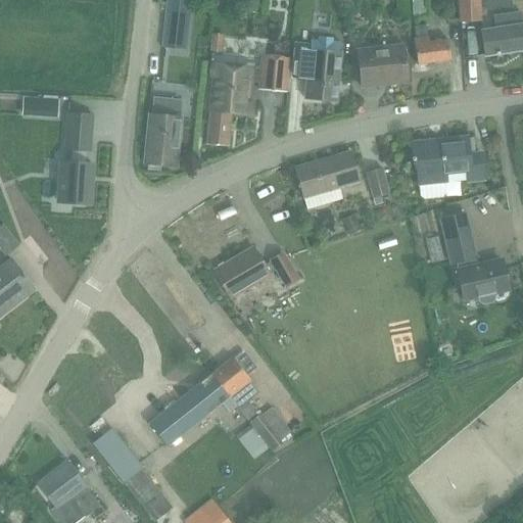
[(180,0),(165,0),(160,47),(186,50),(192,1),(180,0)]
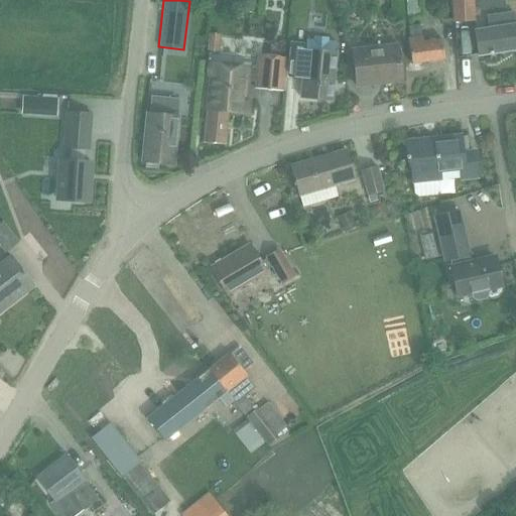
[(405,0),(407,18),(424,17),(423,0),(405,0)]
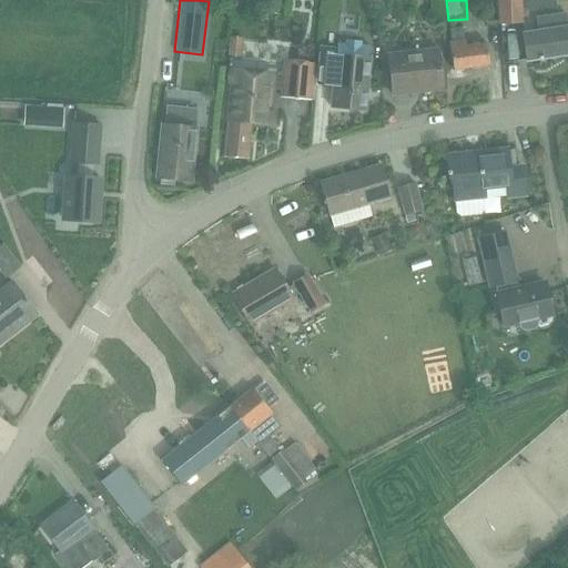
[(519,0),(497,0),(498,24),(520,23),(519,0)]
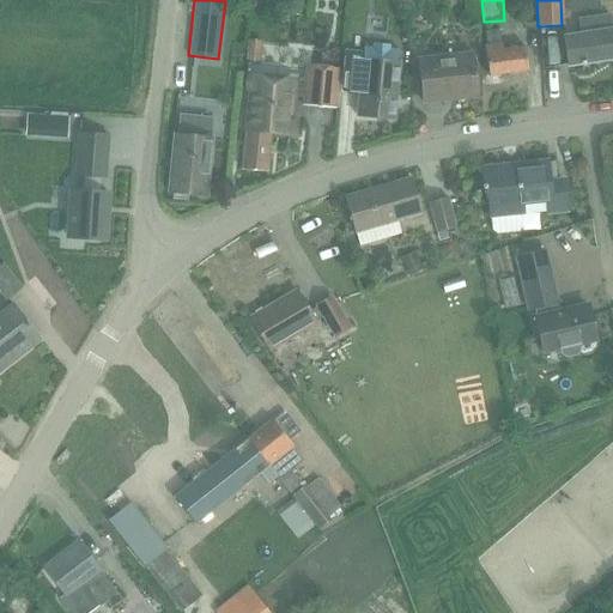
[(580,34),(565,36),(570,65),(612,58),(612,34),(612,30),(611,30),(610,16),(577,20),(580,34)]
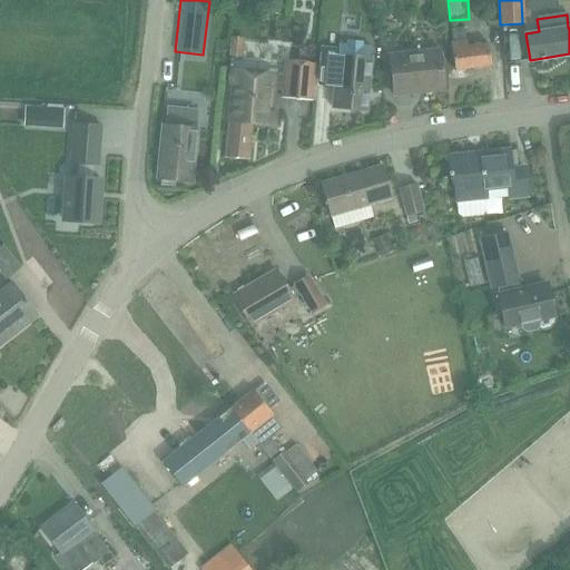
[(490,66),(487,43),(465,47),(463,28),(450,29),(452,42),(450,42),(453,71),(490,66)]
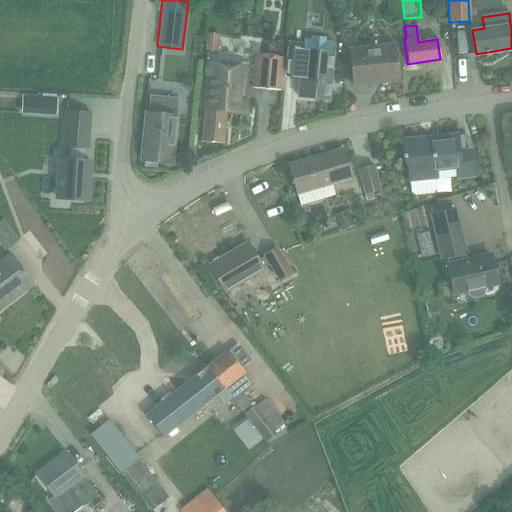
[(207,33),(205,51),(217,50),(218,34),(207,33)]
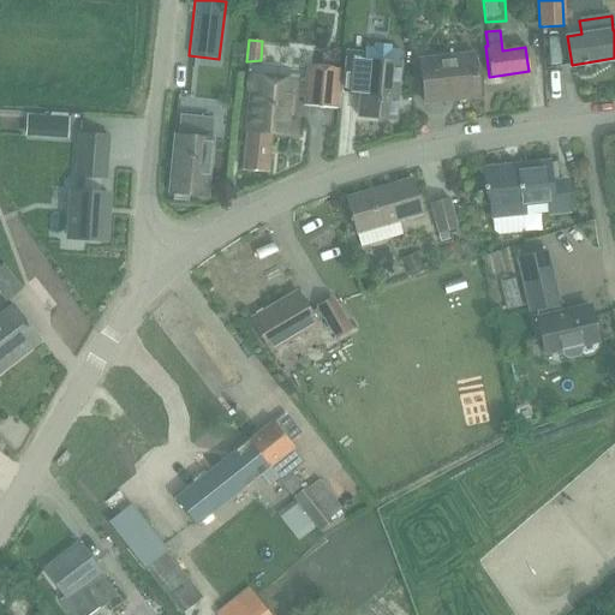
[(360,87),(357,117),(394,120),(399,63),(396,63),(398,51),(390,49),(390,46),(372,43),(372,48),(364,47),(363,54),(346,52),(342,84),(360,87)]
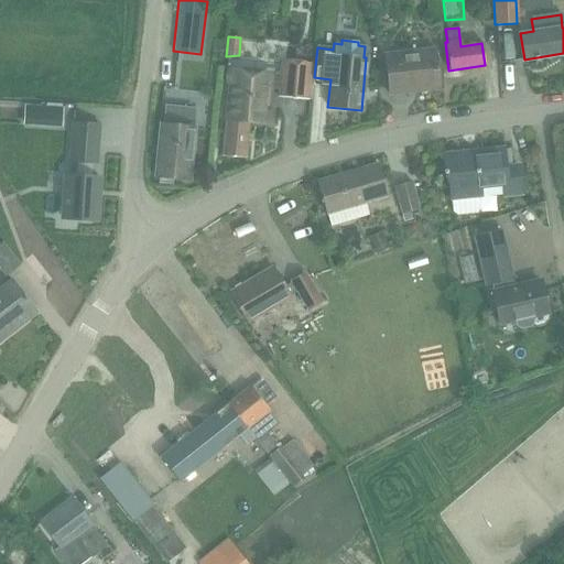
[(513,44),(499,44),(499,75),(513,74),(513,44)]
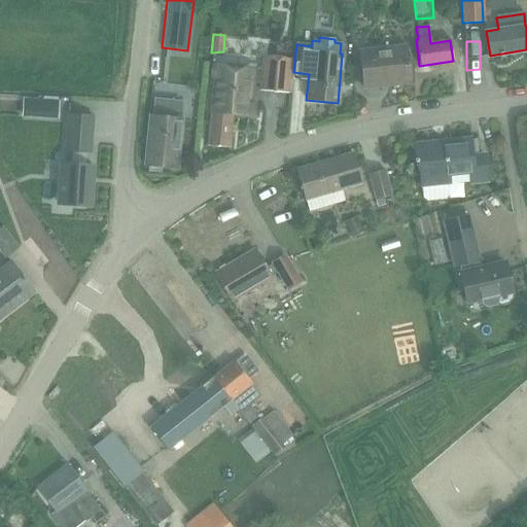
[(359,51),(361,67),(363,88),(409,82),(405,46),(359,51)]
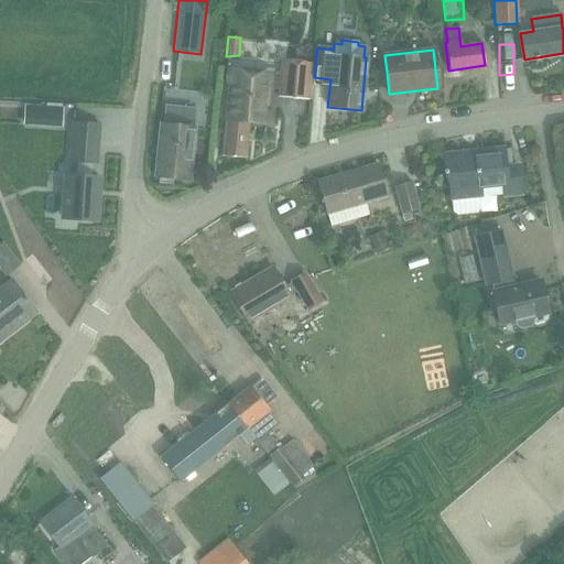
[(307,100),(310,78),(311,64),(281,61),(280,73),(229,68),(221,156),(245,159),(248,123),(270,126),(272,110),(263,110),(266,89),(279,90),(278,98),(307,100)]
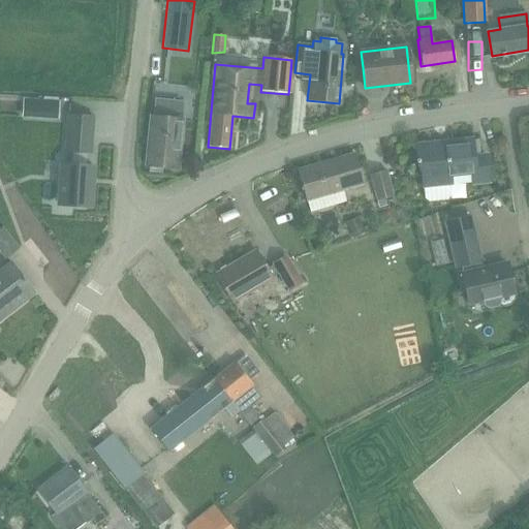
[(455,70),(419,72),(421,83),(456,80),(455,70)]
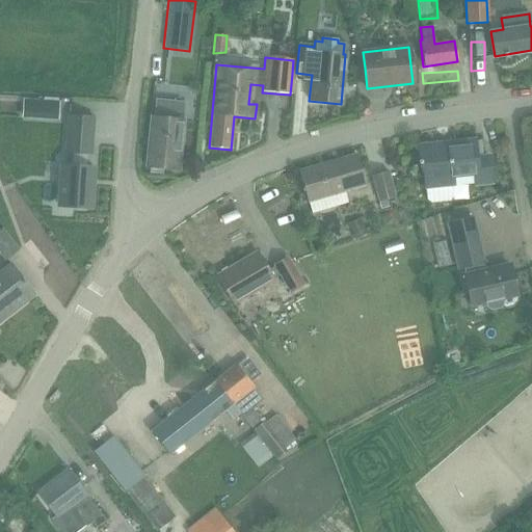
[(42,102),(42,118),(57,120),(58,103),(42,102)]
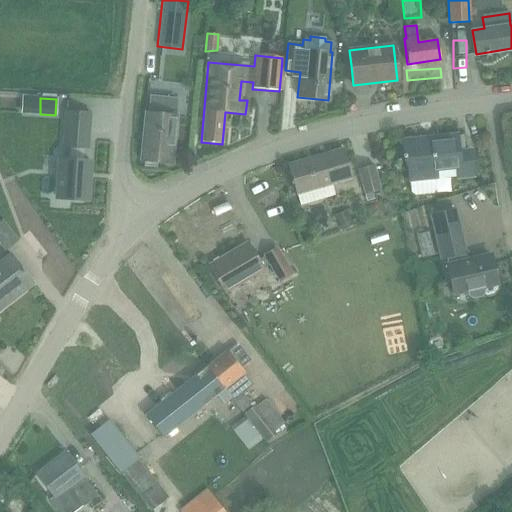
[(171,163),(173,143),(176,116),(177,100),(155,98),(153,114),(145,113),(140,160),(171,163)]
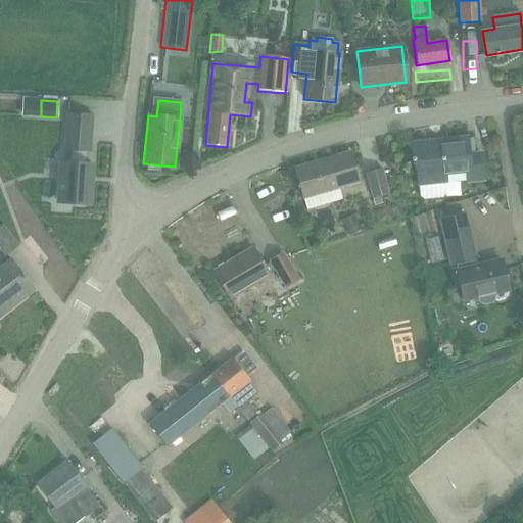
[(59,162),(57,202),(90,205),(92,164),(85,164),(86,150),(89,150),(92,113),(67,112),(64,149),(70,149),(69,163),(59,162)]
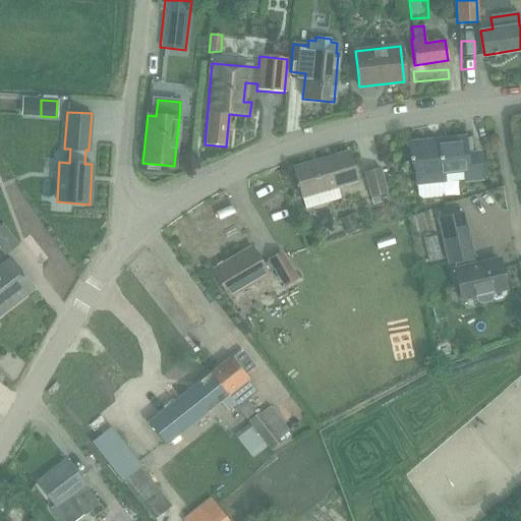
[(465,138),(409,145),(411,162),(413,162),(416,183),(417,195),(421,199),(440,197),(443,192),(442,180),(444,179),(443,172),(467,169),(469,180),(481,178),(479,155),(466,156),(465,138)]
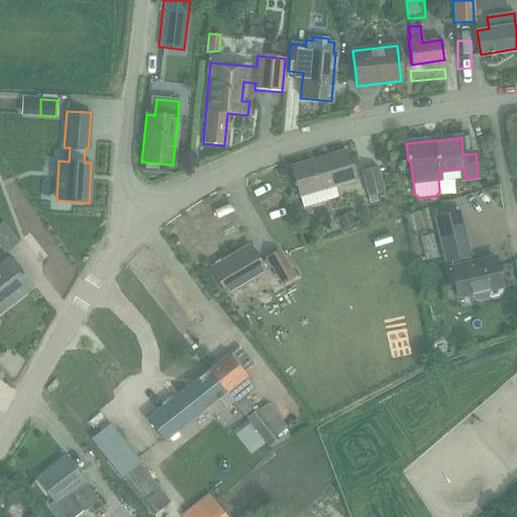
[(291,167),(296,186),(299,196),(354,180),(345,150),(291,167)]
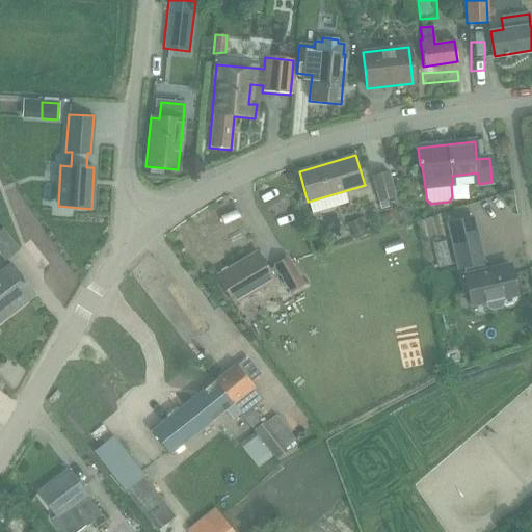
[(371,174),(376,198),(392,195),(387,170),(371,174)]
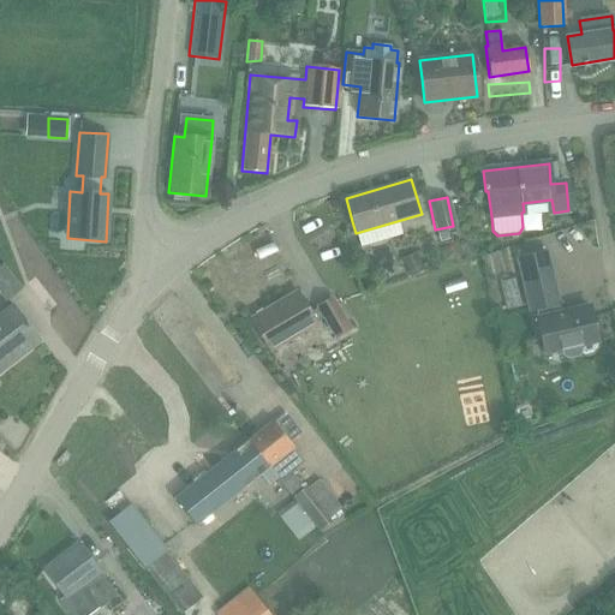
[(515,260),(529,314),(561,306),(548,251),(515,260)]
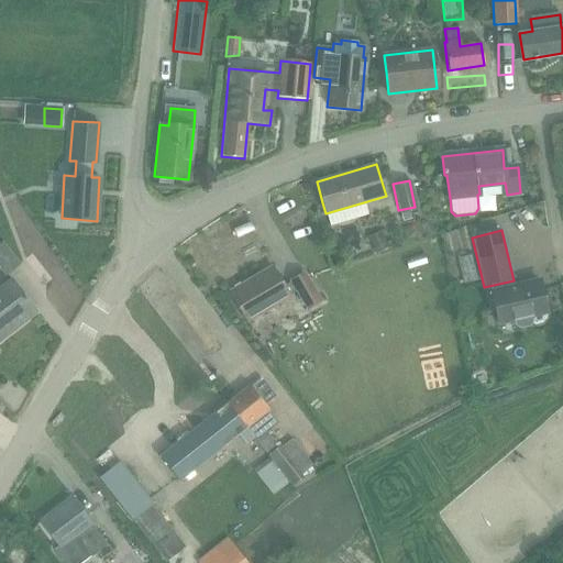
[(368,238),(375,254),(388,249),(382,232),(368,238)]
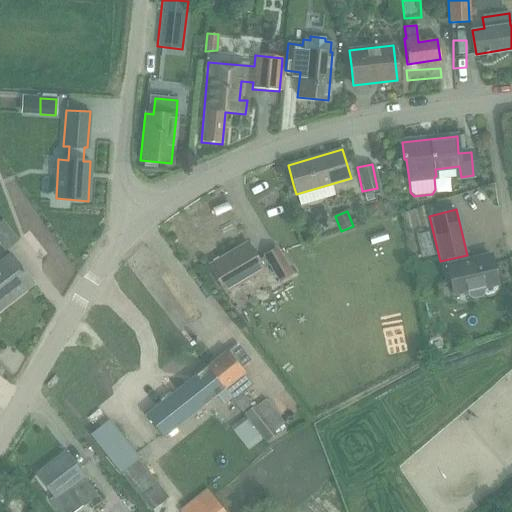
[(0,245),(5,253),(18,243),(1,222),(0,223),(0,245)]
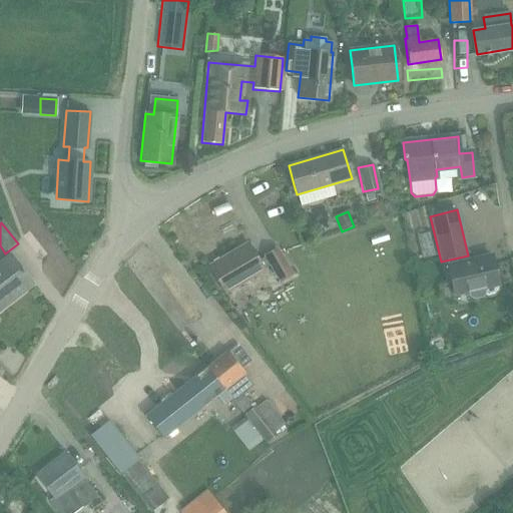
[(429,232),(417,235),(422,259),(434,255),(429,232)]
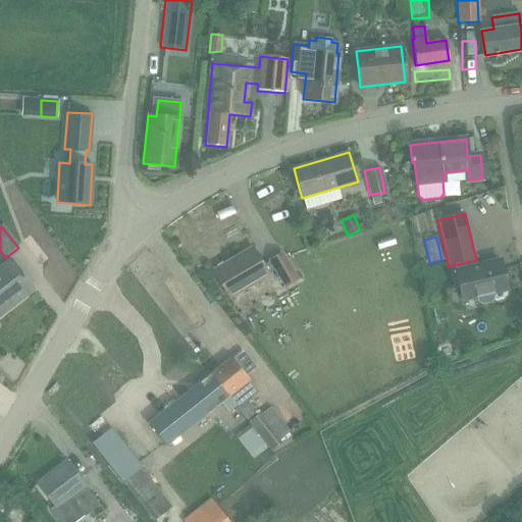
[(284,286),(297,279),(281,253),(269,260),(269,261),(262,265),(252,248),(212,270),(229,299),(268,275),(268,274),(274,270),(284,286)]
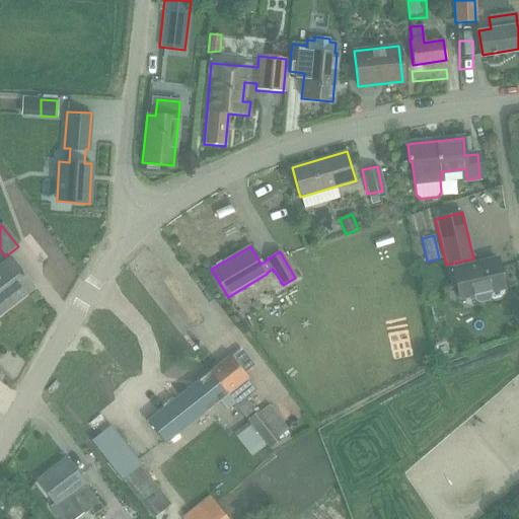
[(459,300),(474,296),(475,302),(478,303),(490,301),(491,298),(490,293),(503,290),(496,256),(452,267),(459,300)]
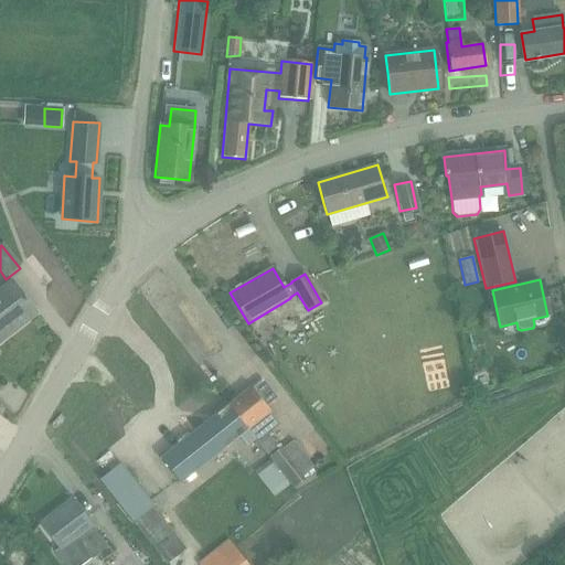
[(0,289),(0,341),(36,313),(11,281),(0,289)]
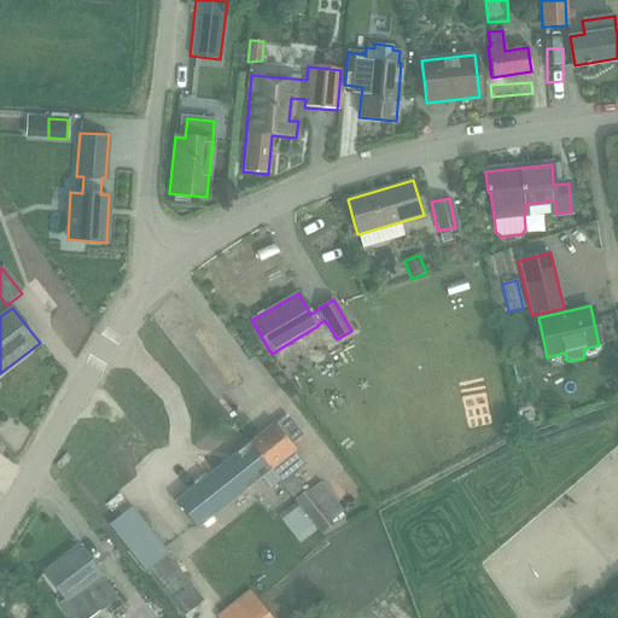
[(175,501),(196,529),(261,477),(270,489),(279,482),(320,535),(333,524),(307,489),(305,490),(293,474),(305,465),(290,444),(302,435),(287,417),(275,425),(274,424),(175,501)]
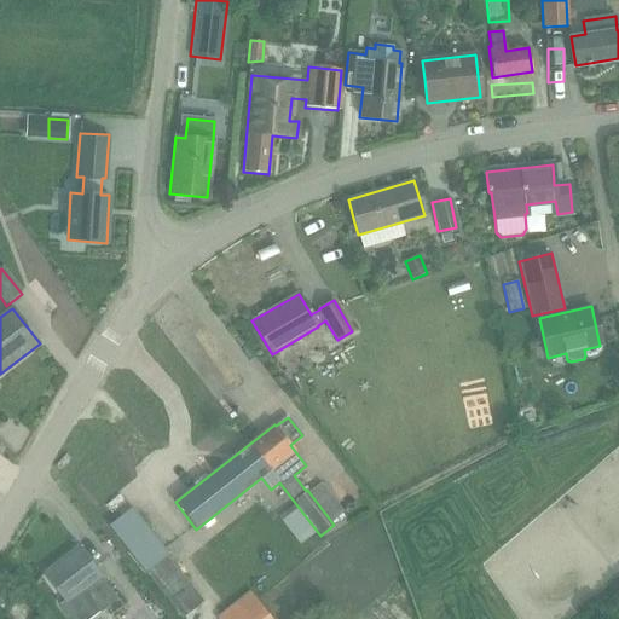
[(145,573),(169,555),(132,507),(108,526),(145,573)]
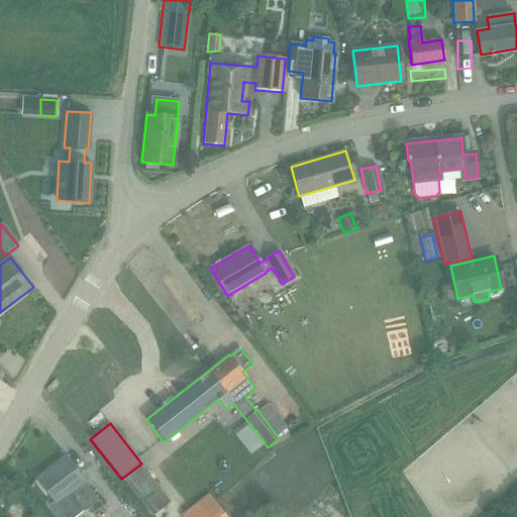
[(246,438),(233,448),(248,468),(262,456),(246,438)]
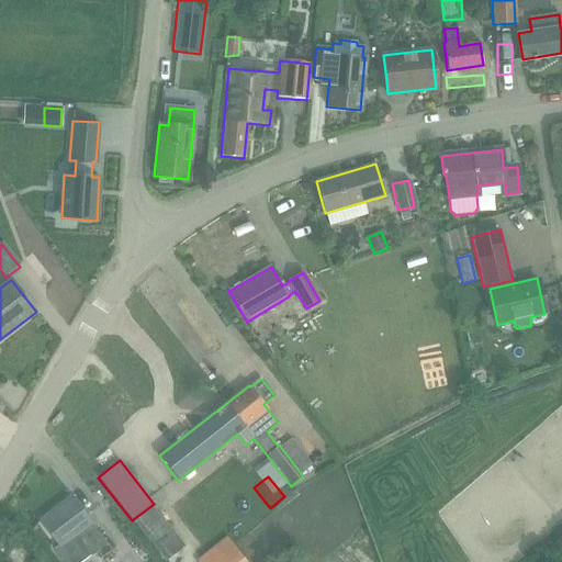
[(71,497),(40,521),(53,539),(58,546),(53,550),(62,561),(81,561),(90,555),(96,551),(101,558),(111,550),(85,515),(71,497)]
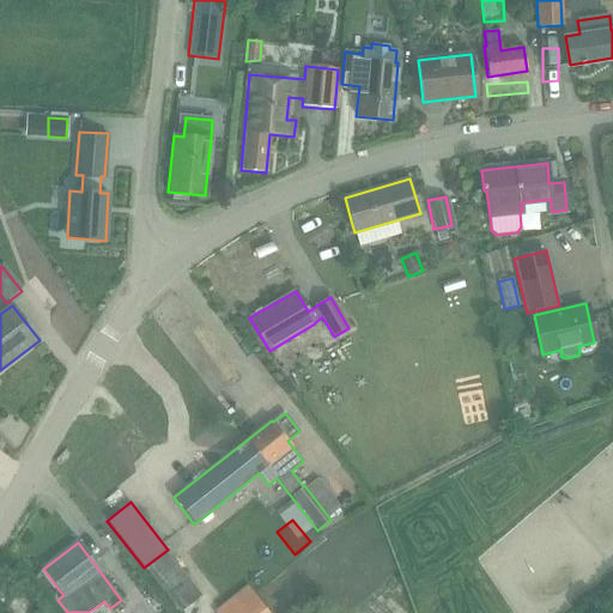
[(152,574),(167,592),(182,612),(202,595),(173,557),(152,574)]
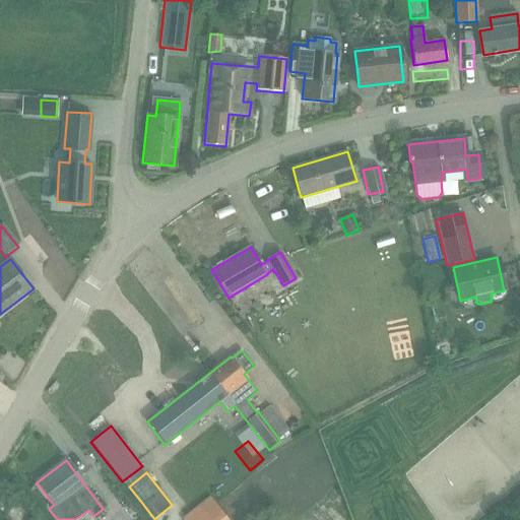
[(181,519),(230,519),(210,496),(181,519)]
